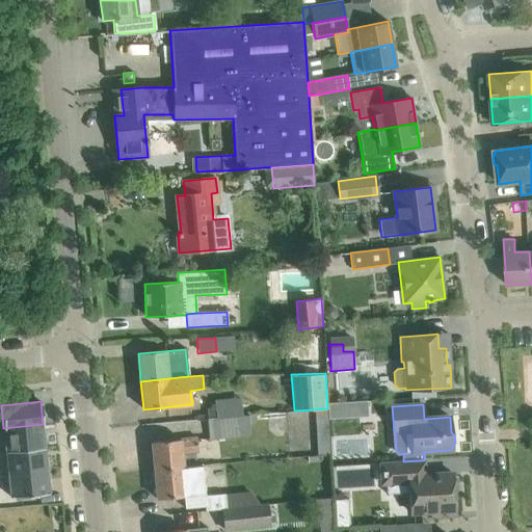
[(331,429),(340,428),(349,423),(347,405),(329,407),(331,429)]
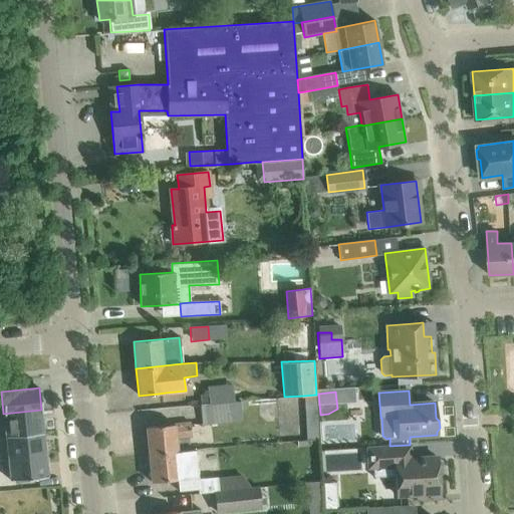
[(316,395),(304,396),(305,408),(316,407),(316,395)]
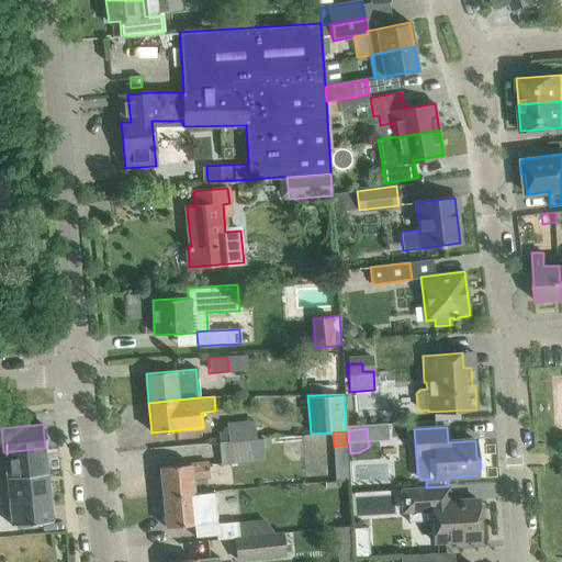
[(270,438),(218,442),(221,464),(265,460),(263,448),(271,447),(270,438)]
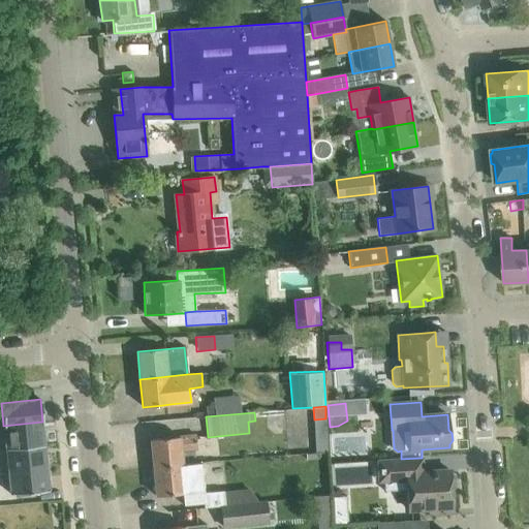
[(3,426),(0,426),(0,448),(43,444),(41,425),(41,424),(42,424),(42,422),(3,426)]
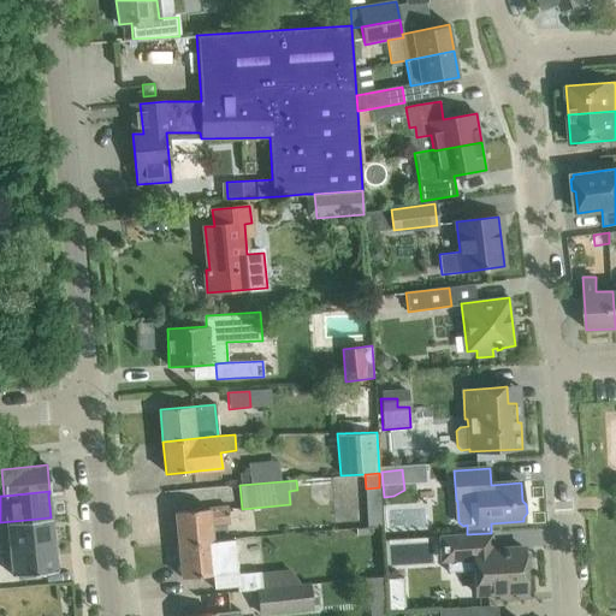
[(175,511),(178,545),(212,542),(211,525),(230,522),(227,507),(209,509),(208,509),(175,511)]
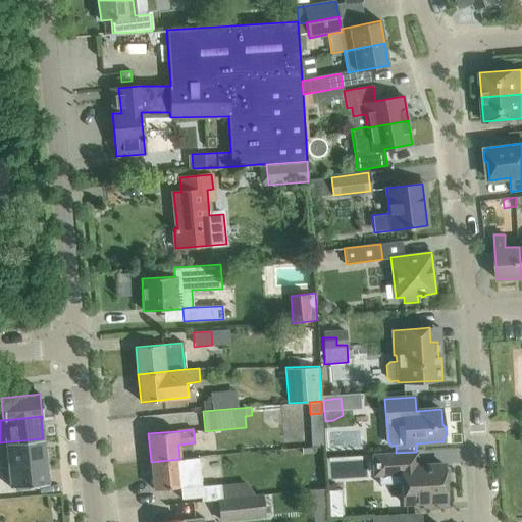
[(43,438),(0,442),(0,466),(8,466),(45,462),(43,438)]
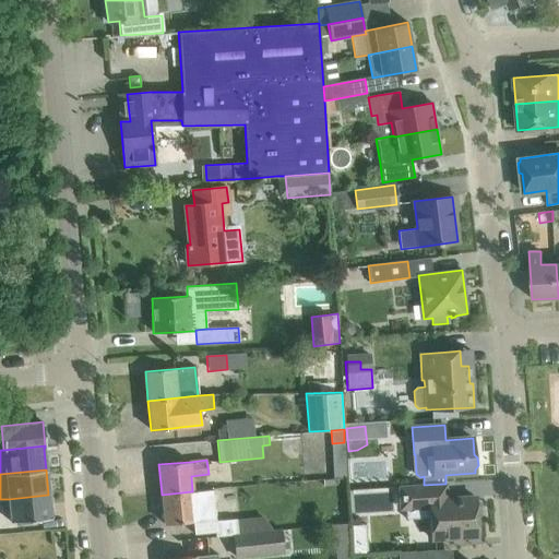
[(404,486),(406,520),(430,518),(431,539),(478,536),(476,518),(482,514),(480,501),(475,499),(475,497),(447,499),(445,484),(424,485),(404,486)]
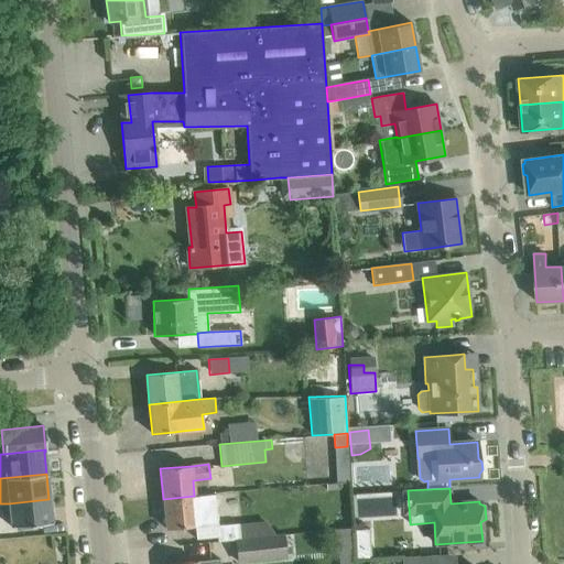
[(217,538),(217,542),(236,540),(240,540),(238,523),(217,525),(214,494),(194,496),(163,499),(166,529),(195,527),(196,539),(217,538)]
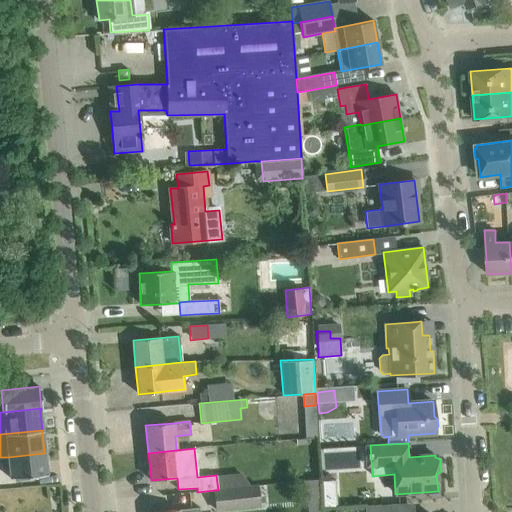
[(8,457),(10,478),(47,474),(44,453),(8,457)]
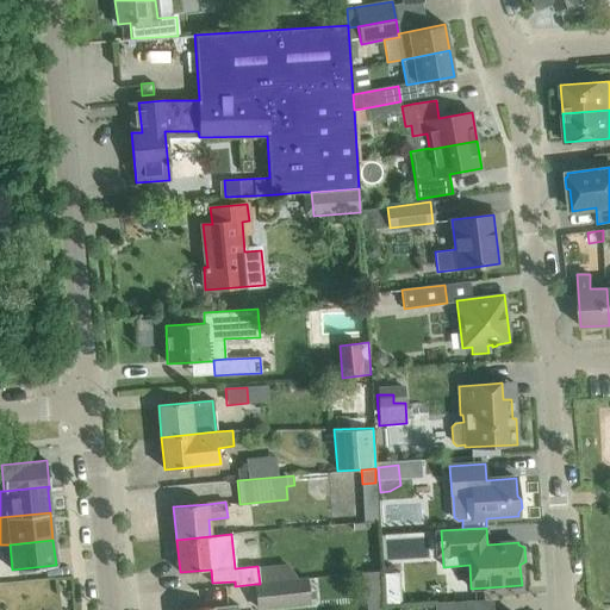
[(366,574),(367,595),(368,595),(380,593),(379,573),(366,574)]
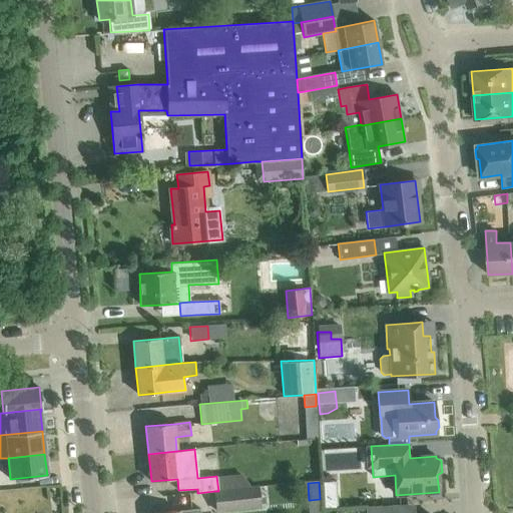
[(248,508),(246,488),(218,491),(214,491),(216,510),(248,508)]
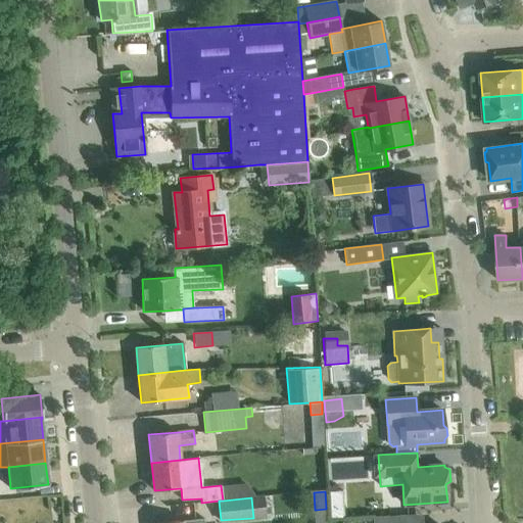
[(326,522),(326,514),(316,515),(316,522),(326,522)]
